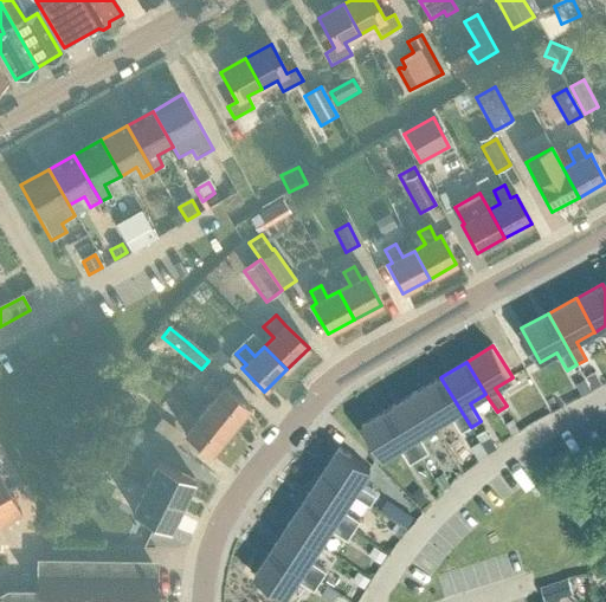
[(593,390),(601,386),(594,373),(586,377),(593,390)]
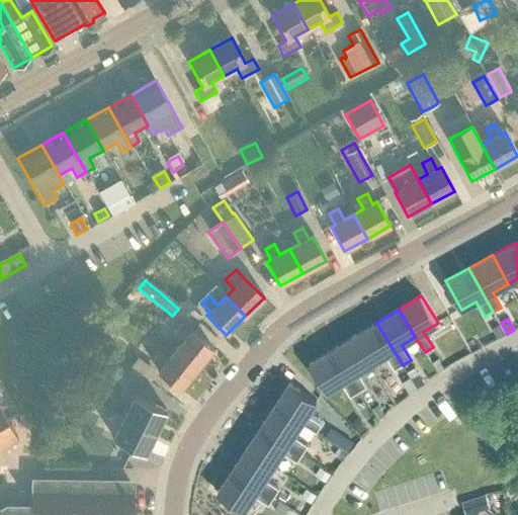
[(354,336),(371,364),(385,355),(395,370),(403,365),(376,323),(354,336)]
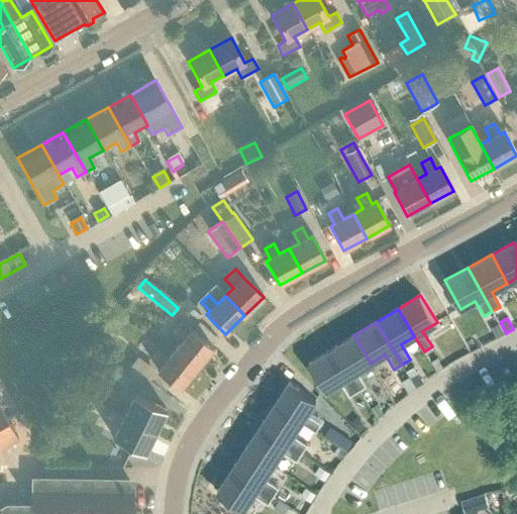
[(174,351),(196,369),(212,348),(191,331),(188,335),(179,327),(172,335),(182,343),(174,351)]
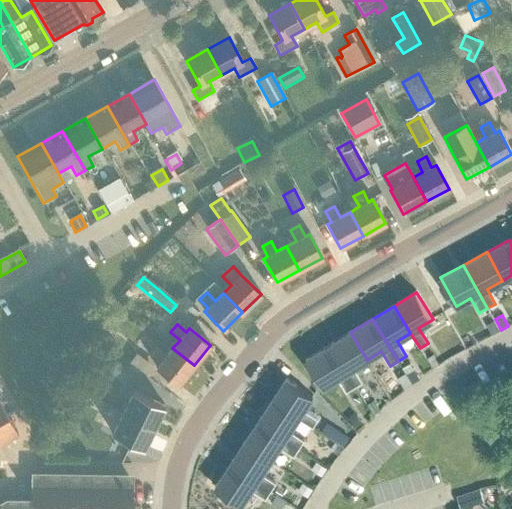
[(353,368),(367,360),(350,332),(328,346),(354,388),(362,383),(353,368)]
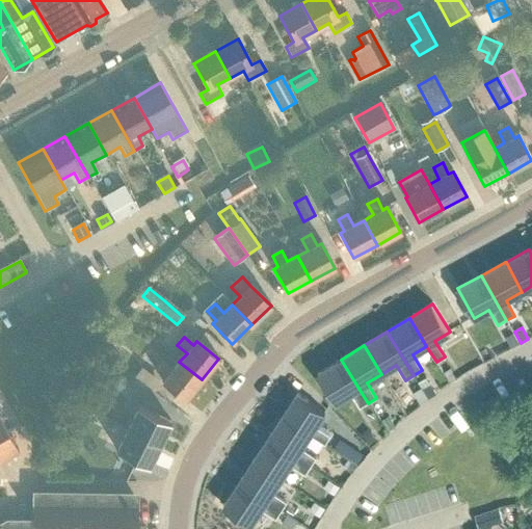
[(368,403),(341,360),(318,374),(336,402),(350,393),(360,408),(368,403)]
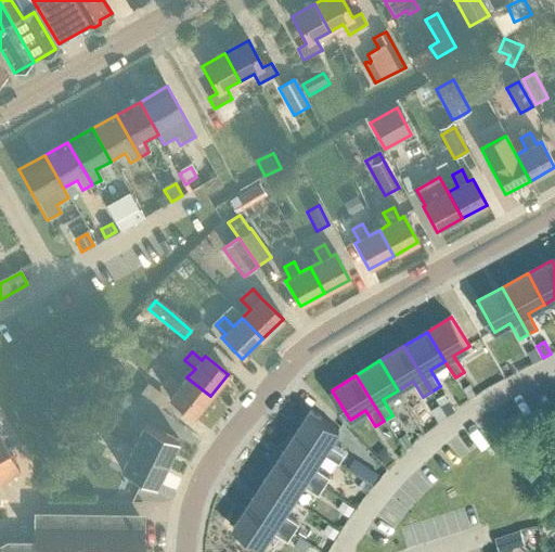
[(210,396),(186,377),(179,387),(169,379),(163,387),(172,396),(169,399),(192,419),(210,396)]
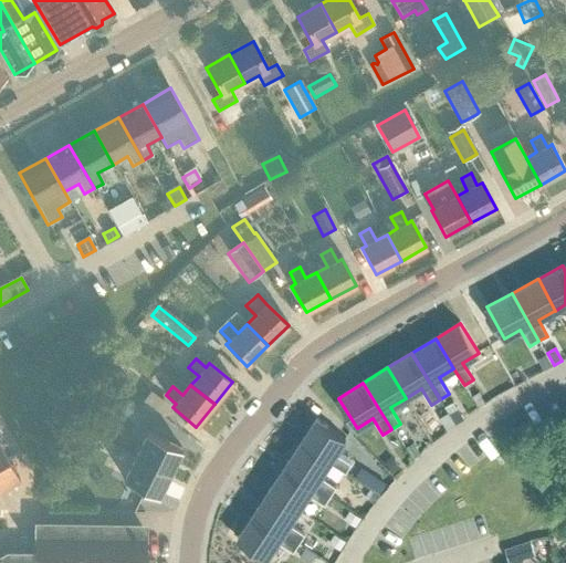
[(479,408),(485,404),(479,393),(472,397),(479,408)]
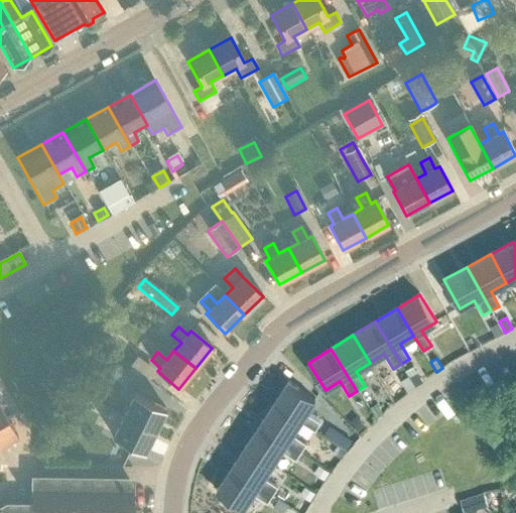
[(124,386),(131,374),(117,366),(110,378),(124,386)]
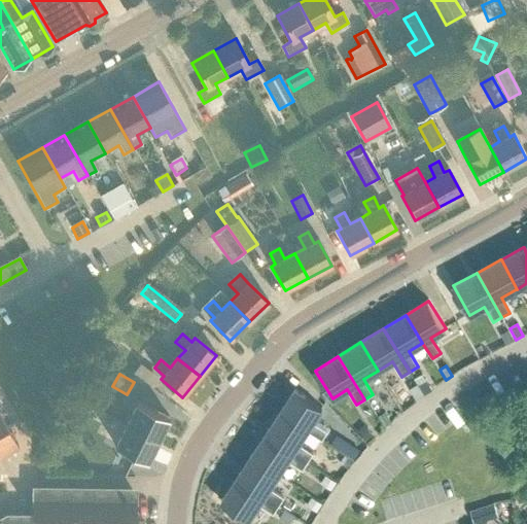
[(416,402),(424,395),(417,385),(409,390),(416,402)]
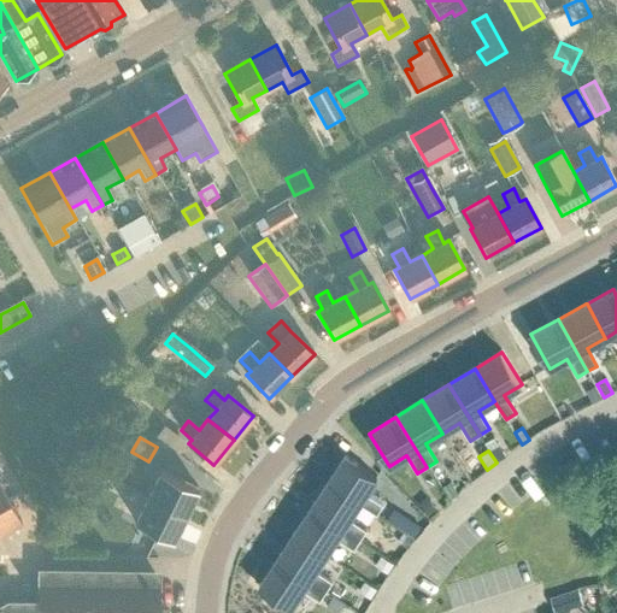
[(89,479),(98,463),(84,455),(76,473),(89,479)]
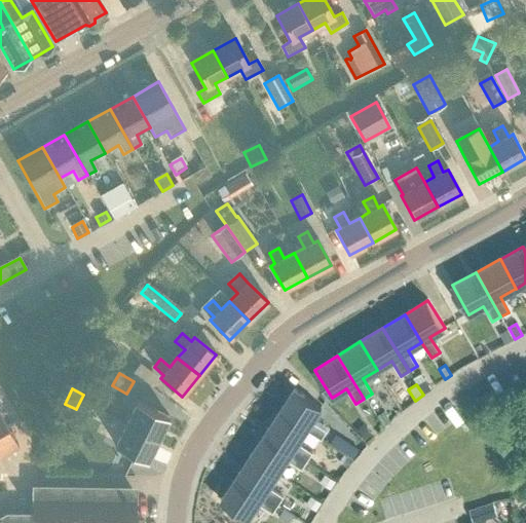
[(279,412),(278,413),(306,431),(322,440),(327,432),(311,422),(322,407),(294,389),(279,412)]
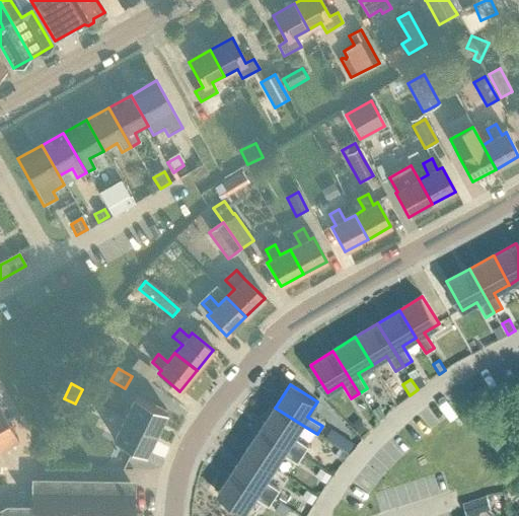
[(124,419),(155,434),(166,413),(134,397),(124,419)]
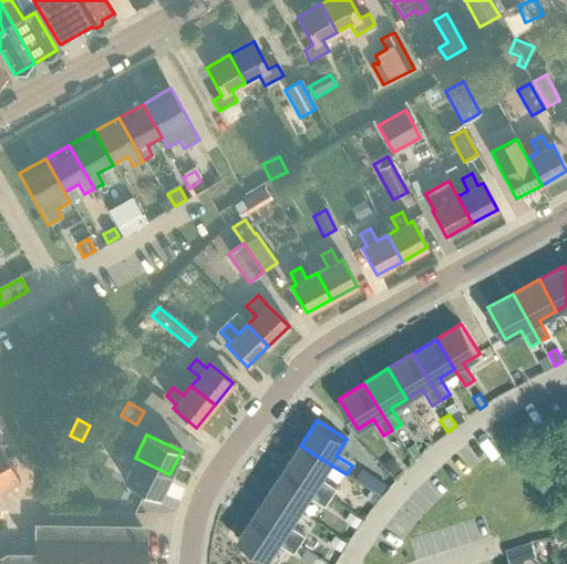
[(414,442),(405,448),(413,459),(421,453),(414,442)]
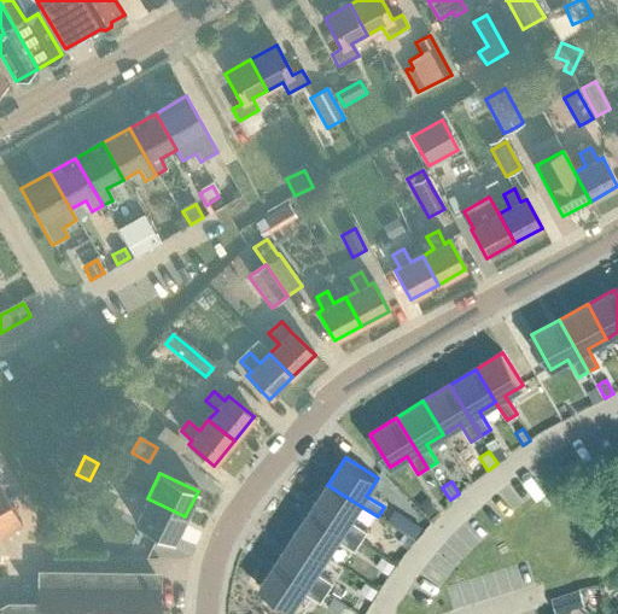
[(312,510),(361,542),(367,532),(349,521),(360,506),(327,485),(312,510)]
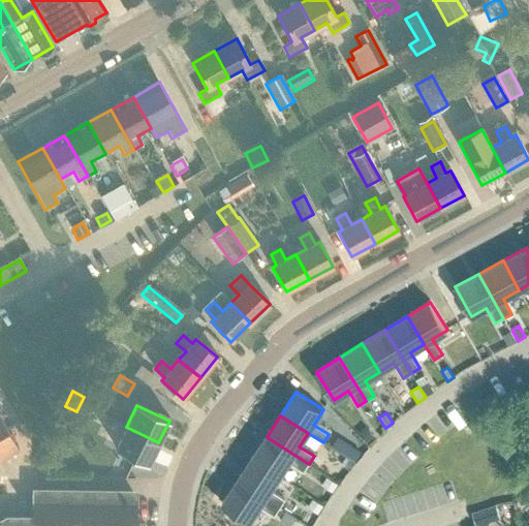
[(0,459),(19,449),(0,416),(0,459)]
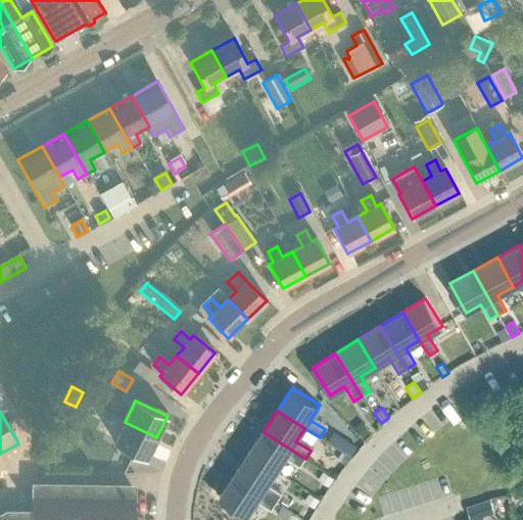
[(361,420),(352,428),(363,438),(371,430),(361,420)]
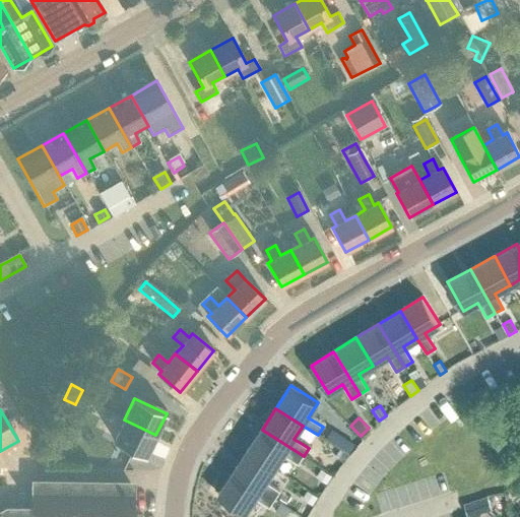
[(145,456),(155,435),(124,419),(113,441),(145,456)]
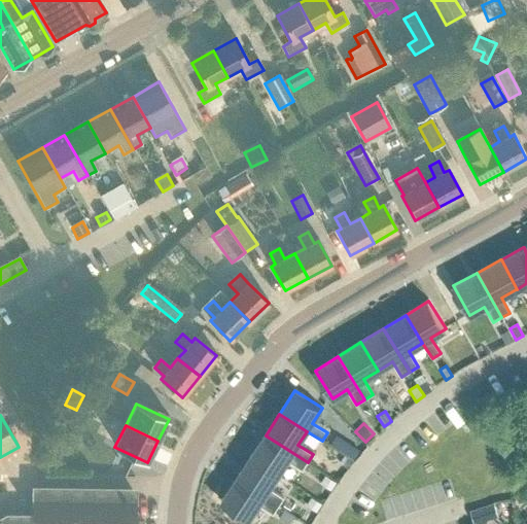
[(251,457),(278,475),(287,461),(302,470),(308,462),(266,435),(251,457)]
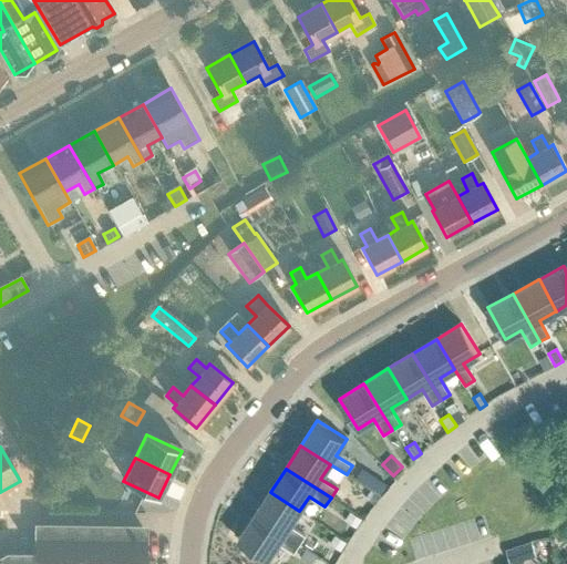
[(255,516),(300,545),(305,536),(289,526),(299,511),(270,492),(255,516)]
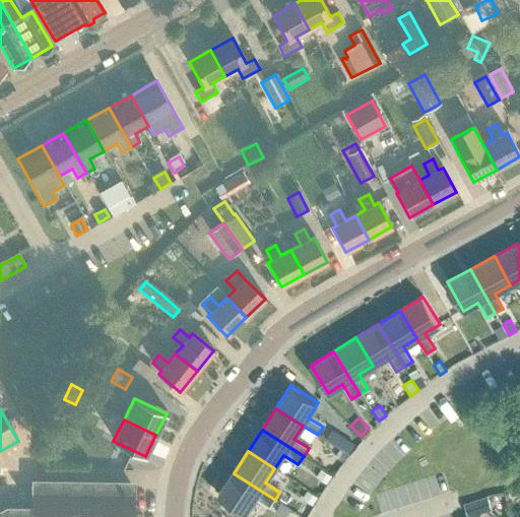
[(321,467),(316,476),(326,483),(332,475),(321,467)]
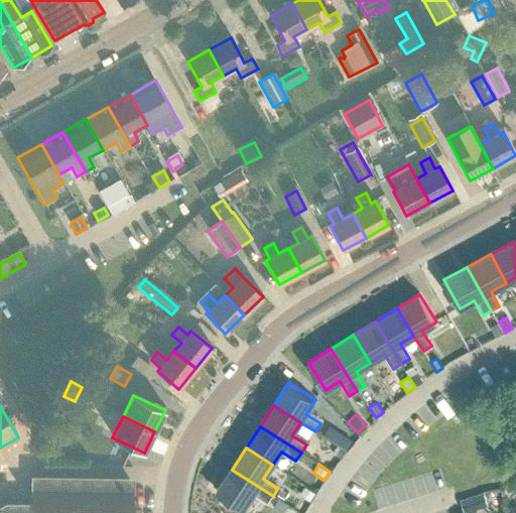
[(267,504),(273,496),(232,470),(218,492),(244,509),(253,495),(267,504)]
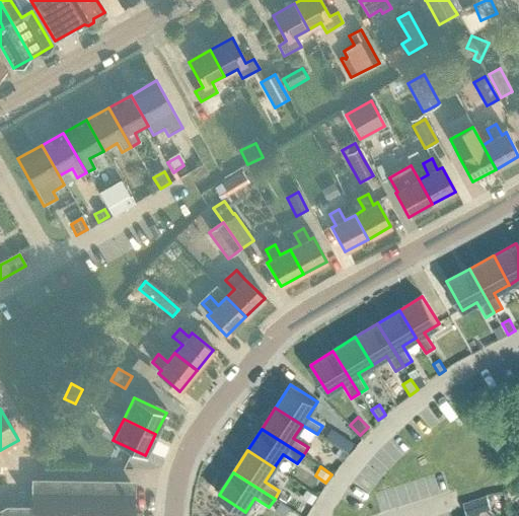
[(0,510),(0,515),(134,515),(135,482),(31,481),(31,508),(5,507),(0,510)]
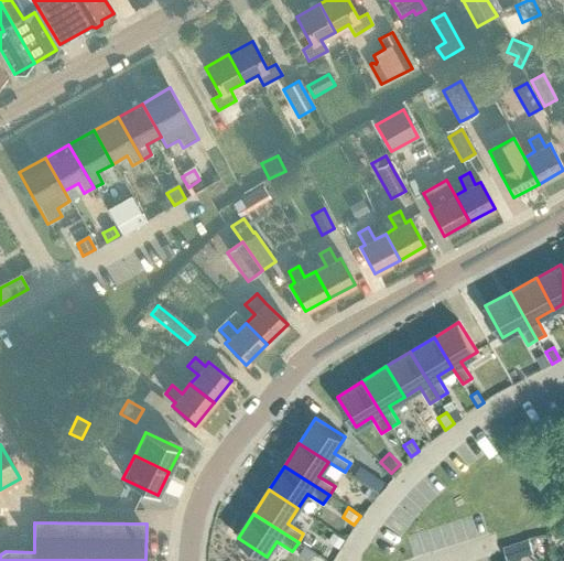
[(334,531),(327,540),(338,548),(345,538),(334,531)]
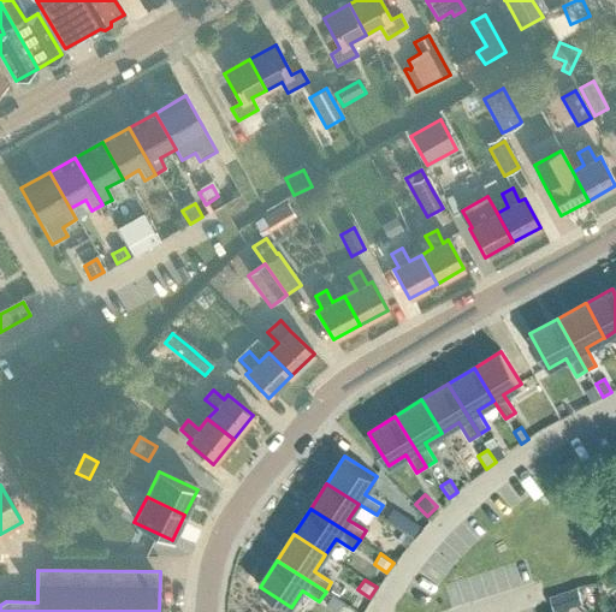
[(558,611),(582,604),(578,589),(550,599),(555,611),(558,611)]
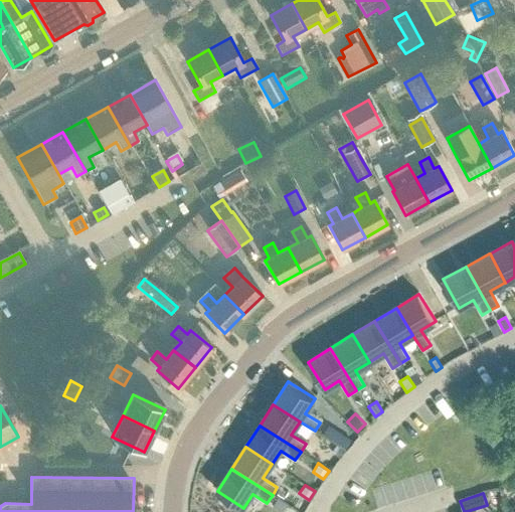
[(278,497),(272,505),(281,511),(283,511),(288,503),(278,497)]
